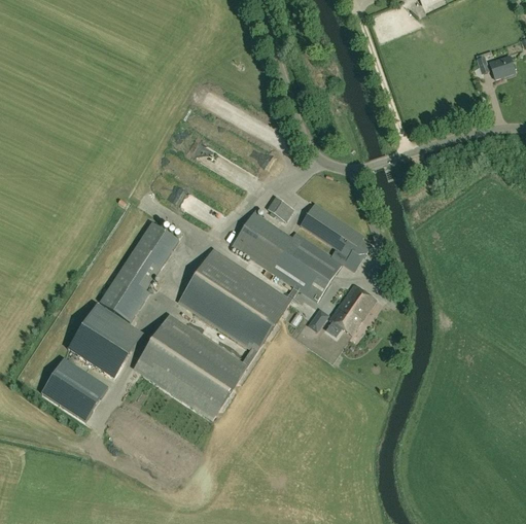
[(514,64),(512,63),(510,56),(489,63),(494,78),(502,76),(502,74),(514,71),(514,69),(516,67),(514,64)]
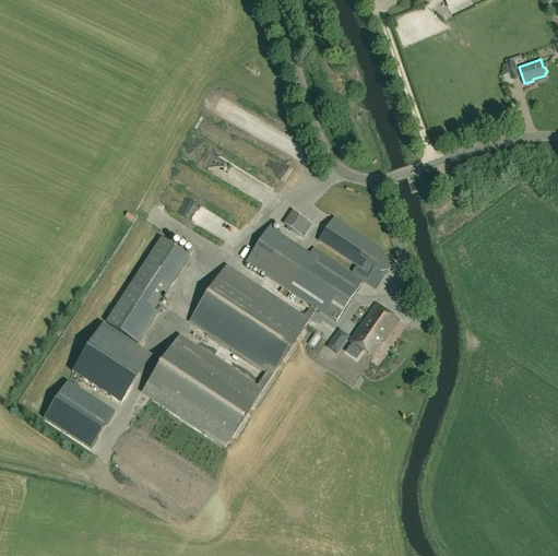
[(519,75),(514,60),(506,63),(511,79),(519,75)]
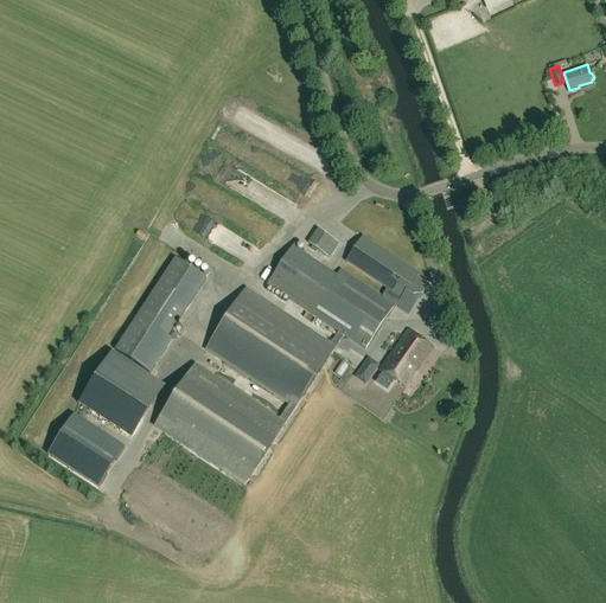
[(317,226),(307,241),(329,255),(338,241),(317,226)]
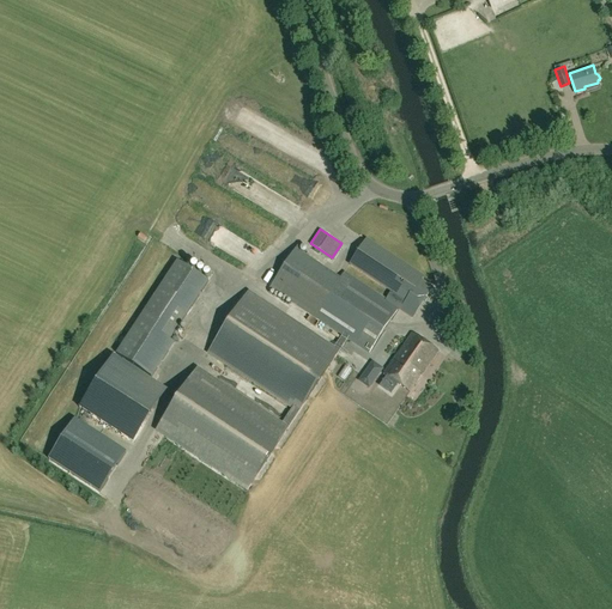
[(385,297),(343,269),(339,275),(302,251),(298,249),(296,248),(300,241),(298,241),(270,285),(341,333),(346,335),(369,351),(398,306),(400,308),(420,276),(422,274),(365,237),(350,262),(391,288),(385,297)]
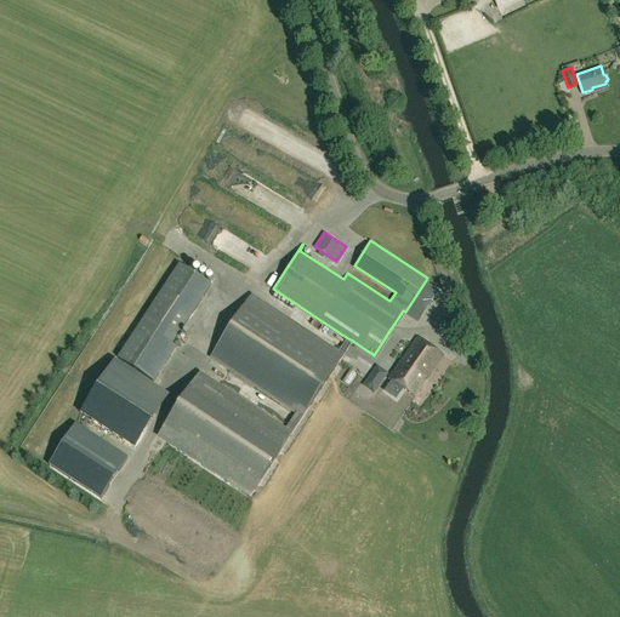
[(181,260),(152,303),(118,352),(152,375),(175,342),(171,338),(211,280),(181,260)]
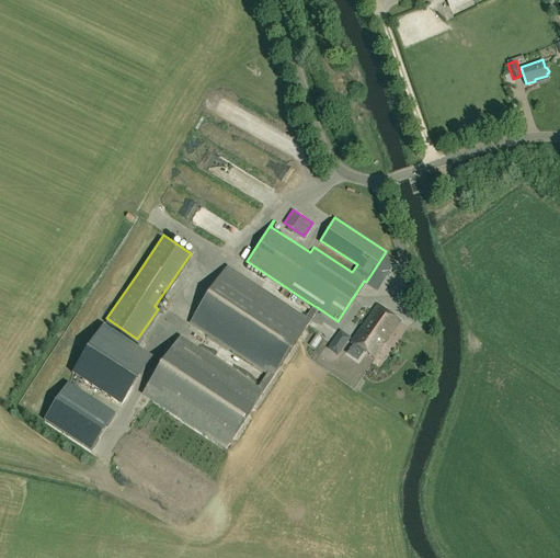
[(265,372),(271,376),(310,319),(305,316),(228,263),(189,319),(265,372)]
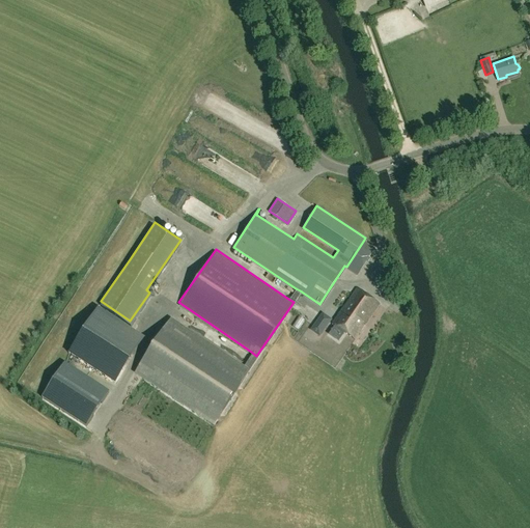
[(354,337),(366,321),(379,302),(356,286),(332,322),(354,337)]
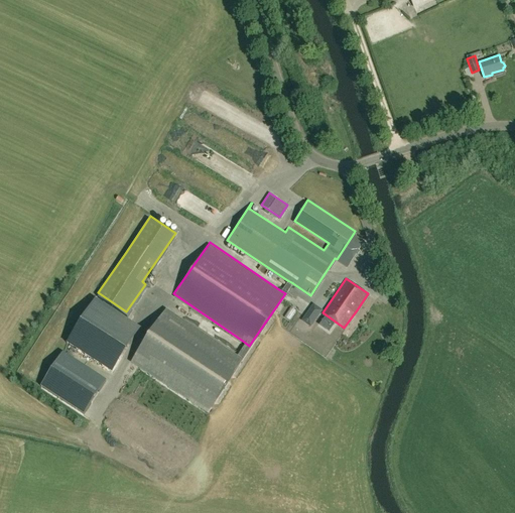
[(285,298),(306,309),(311,300),(290,289),(285,298)]
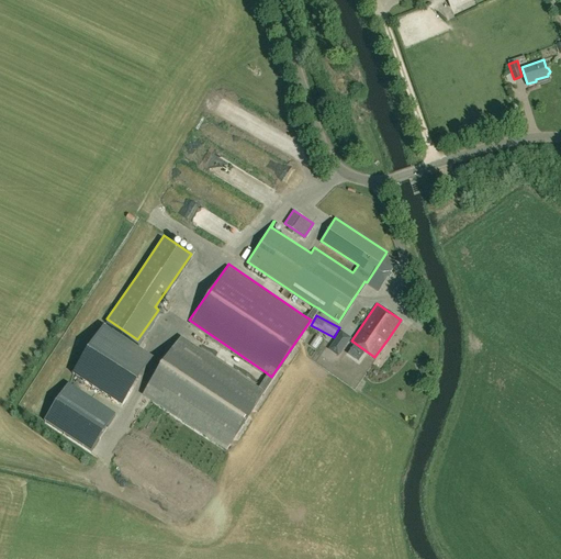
[(351,334),(341,328),(331,345),(339,351),(351,334)]
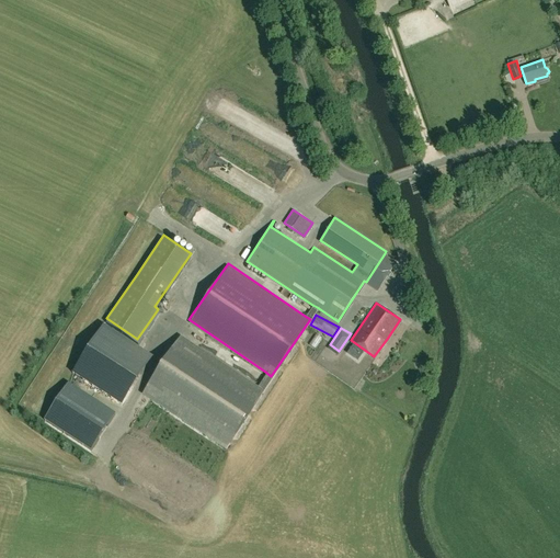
[(255,385),(180,333),(140,389),(223,445),(271,376),(265,372),(255,385)]
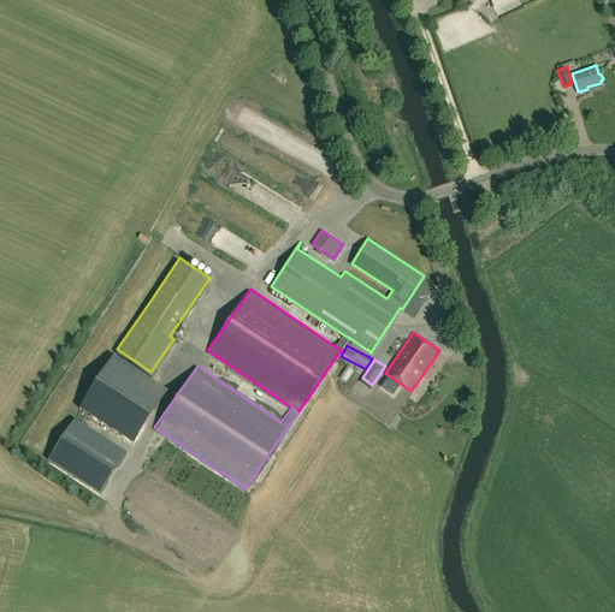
[(450,388),(455,378),(447,374),(443,385),(450,388)]
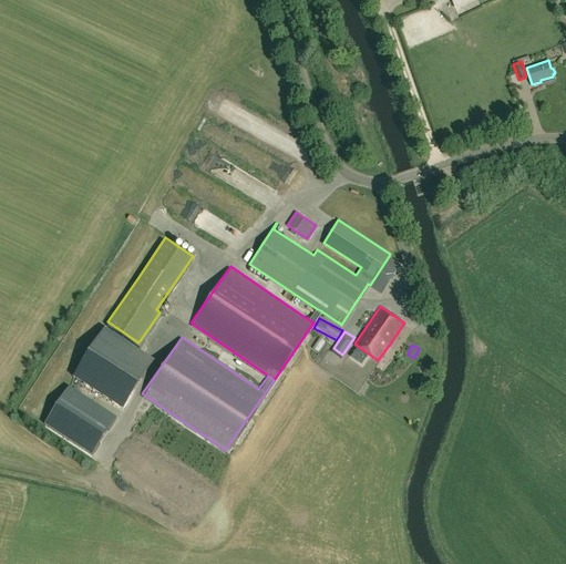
[(92,453),(116,416),(69,385),(43,422),(92,453)]
